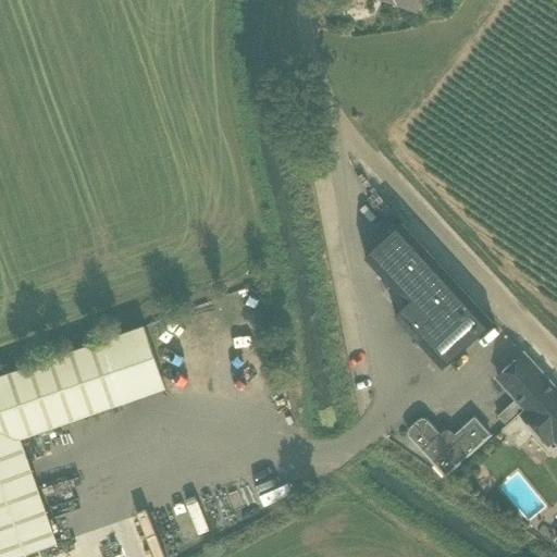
[(386,0),(418,11),(421,0),(386,0)]
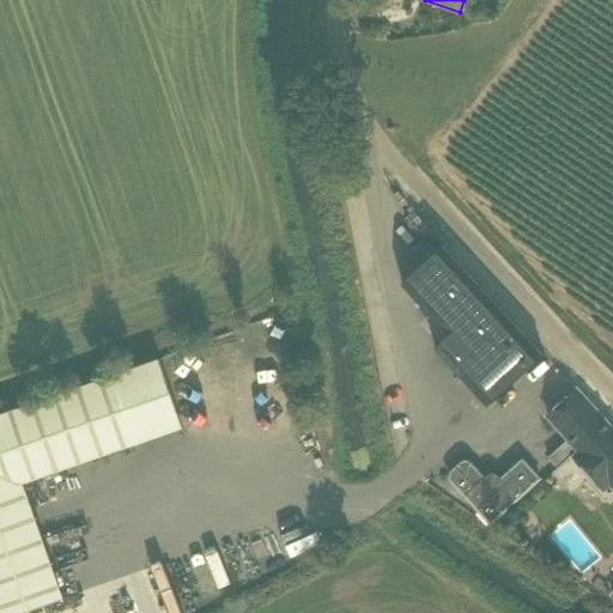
[(544,356),(443,246),(402,283),(449,334),(435,347),(489,406),(544,356)]
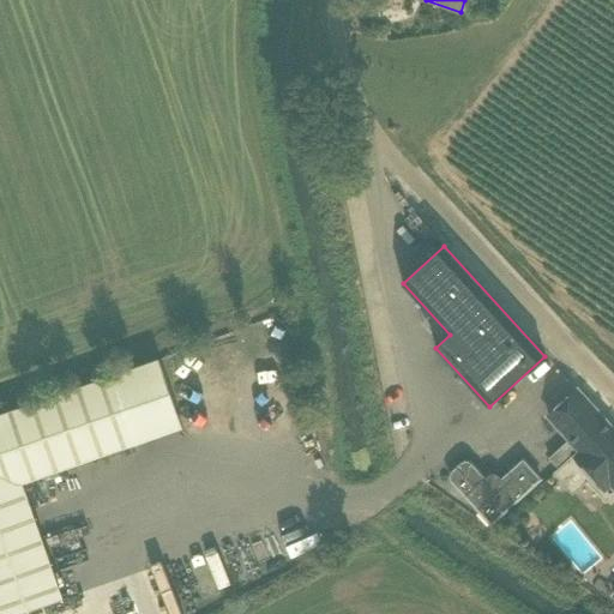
[(184,429),(158,359),(0,414),(0,613),(20,613),(64,600),(23,485),(184,429)]
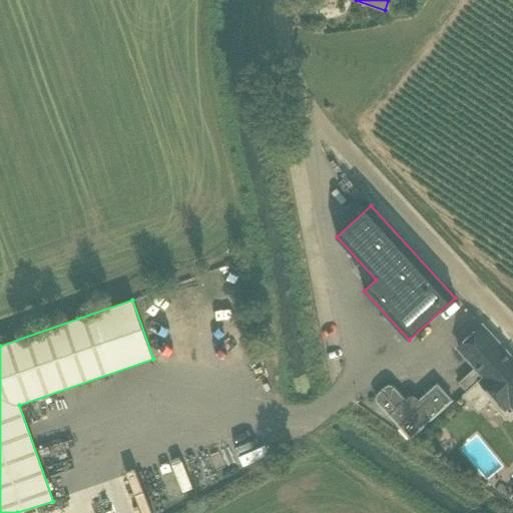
[(507,420),(512,414),(512,360),(483,327),(459,349),(485,377),(476,385),(507,420)]
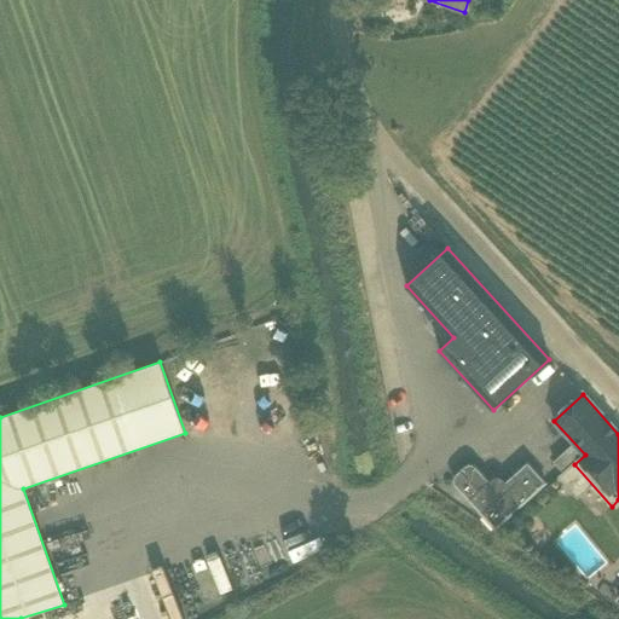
[(496,531),(548,484),(528,461),(505,481),(501,478),(496,478),(491,480),(478,466),(472,463),(466,464),(455,475),(452,480),(455,486),(496,531)]
